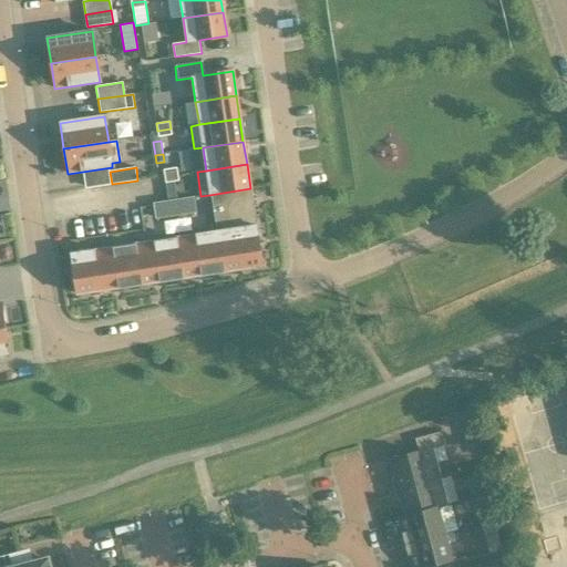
[(176,167),(164,168),(165,177),(177,175),(176,167)]
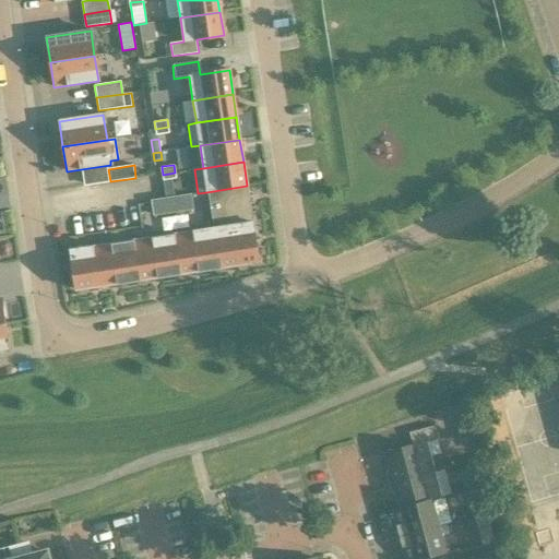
[(175,173),(163,175),(166,198),(189,194),(188,185),(174,187),(173,178),(176,178),(175,173)]
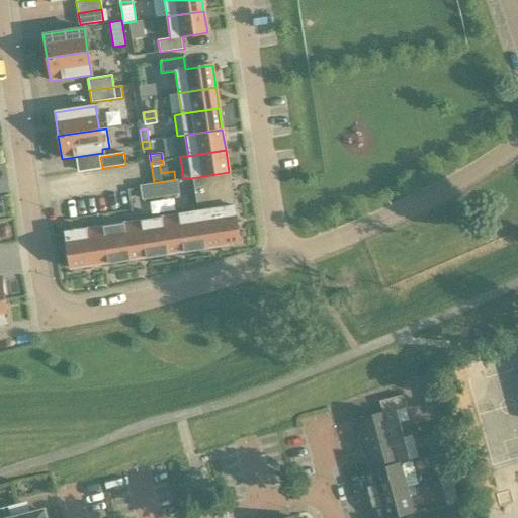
[(229,172),(191,178),(197,212),(216,209),(234,206),(229,172)]
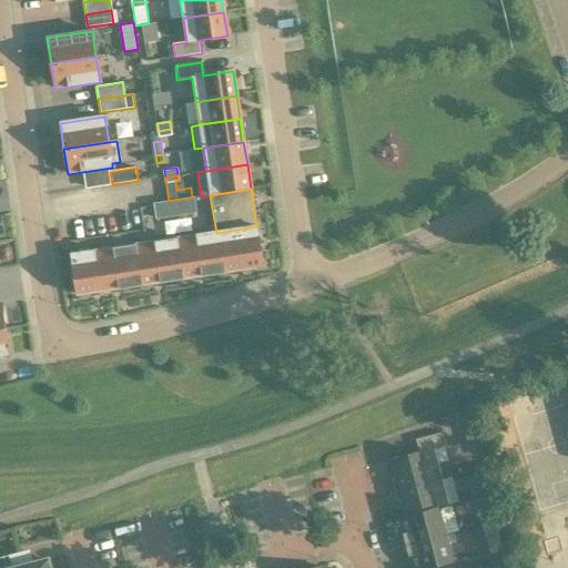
[(192,199),(161,204),(153,205),(155,220),(194,213),(192,199)]
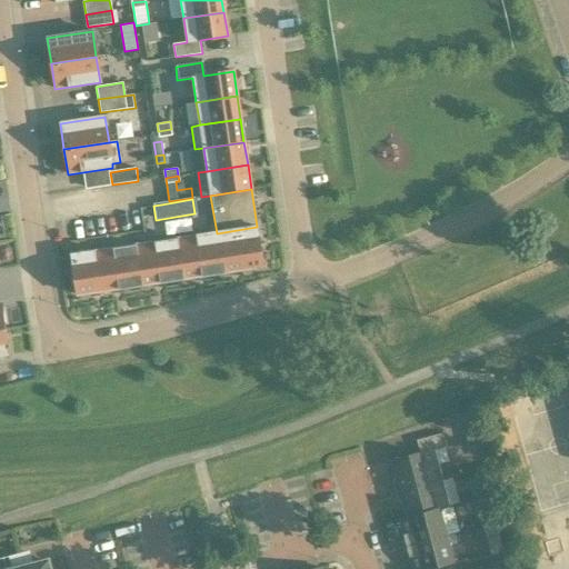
[(257,227),(237,230),(242,270),(263,268),(257,227)]
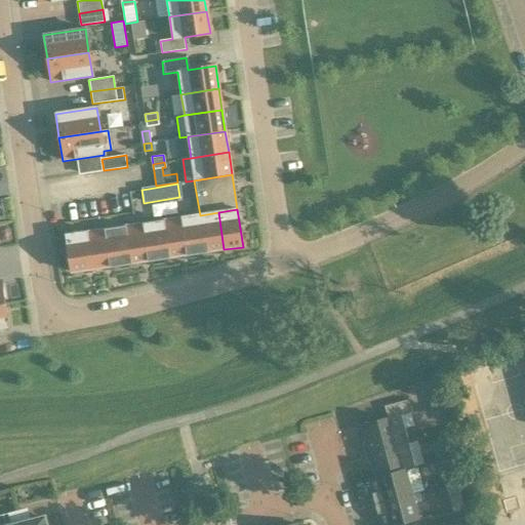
[(218,212),(200,215),(205,252),(224,249),(218,212)]
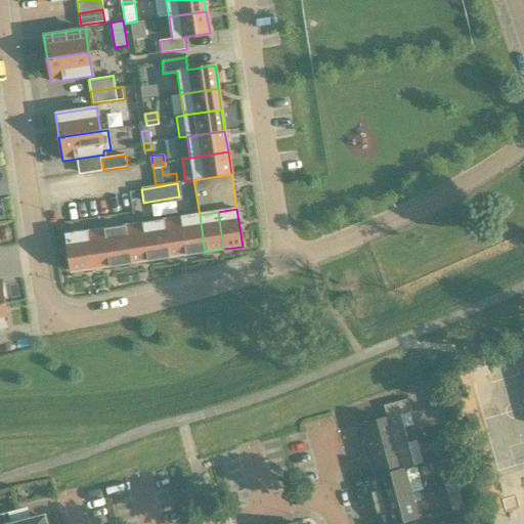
[(200,215),(162,220),(168,258),(205,252),(200,215)]
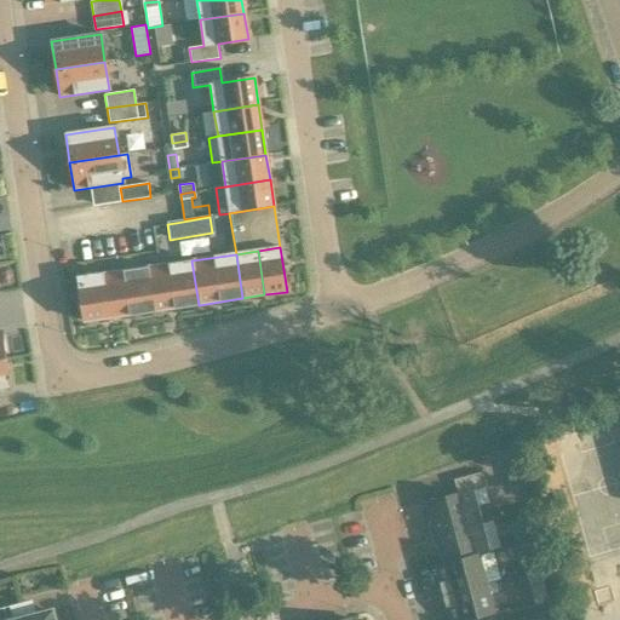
[(191,260),(148,268),(154,311),(199,305),(191,260)]
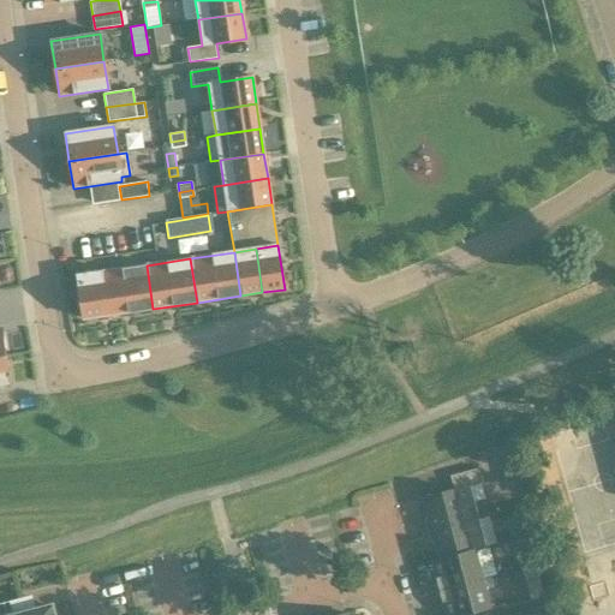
[(147,266),(102,272),(109,316),(153,309),(147,266)]
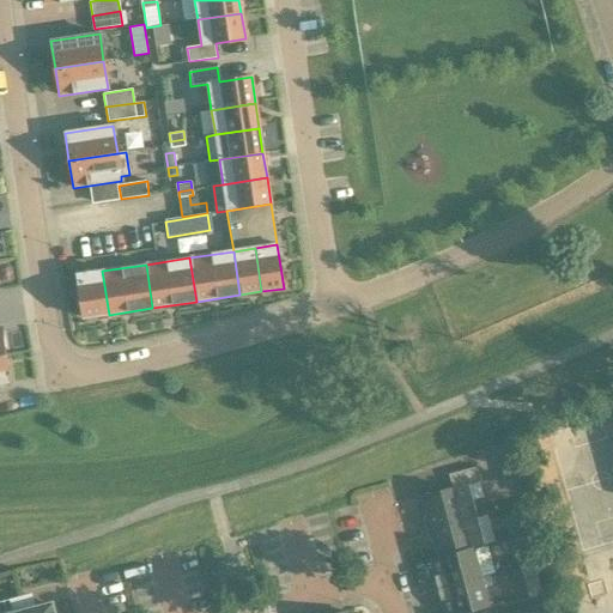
[(109,315),(102,271),(76,275),(83,319),(109,315)]
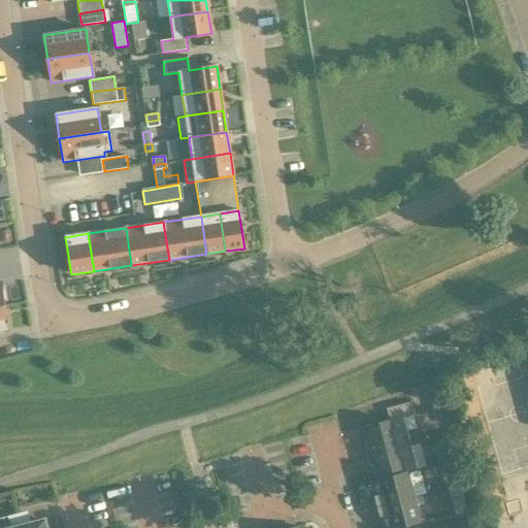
[(432,401),(435,415),(448,413),(440,381),(423,386),(426,397),(432,401)]
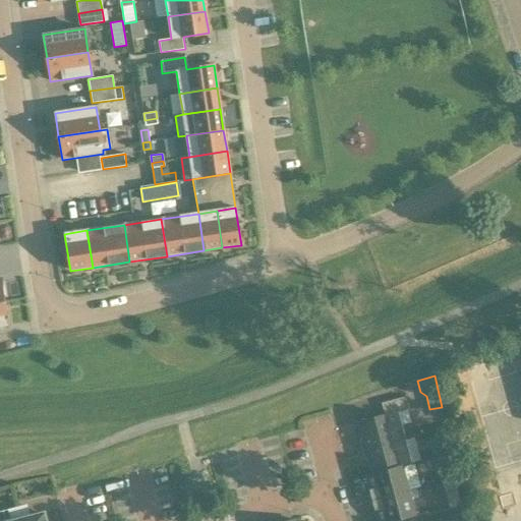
[(359,442),(362,451),(405,440),(398,413),(408,410),(405,398),(382,405),(385,416),(358,423),(362,441),(359,442)]
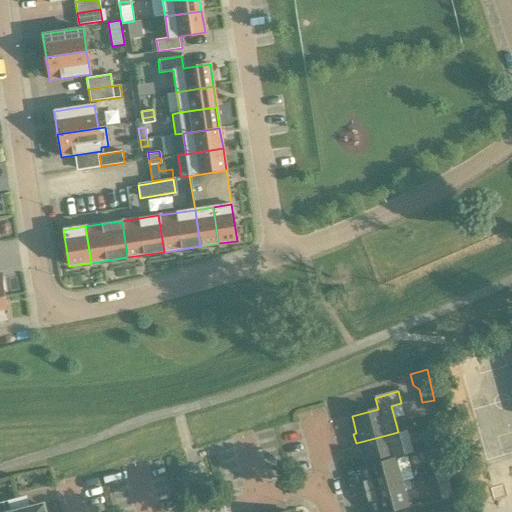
[(444,430),(441,420),(441,419),(429,422),(432,433),(444,430)]
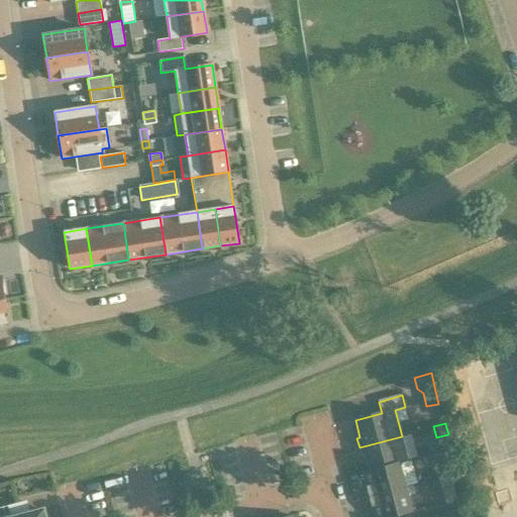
[(402,436),(359,447),(362,457),(366,456),(370,472),(370,473),(399,464),(409,462),(402,436)]
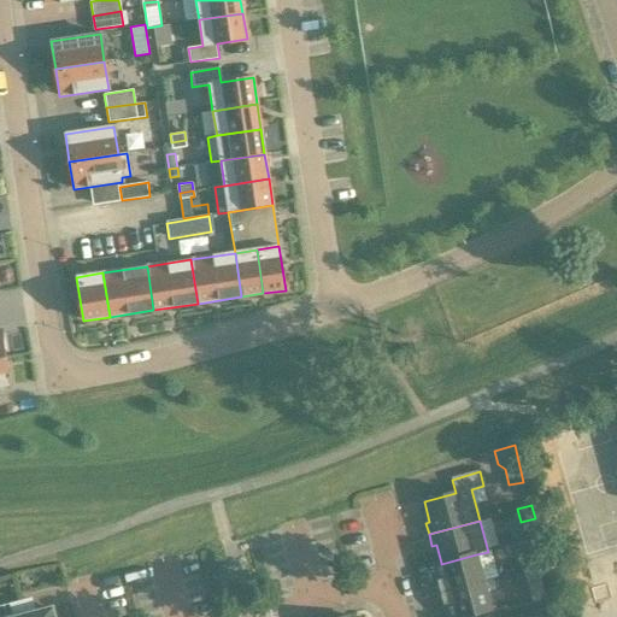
[(523,571),(538,568),(533,552),(519,556),(523,571)]
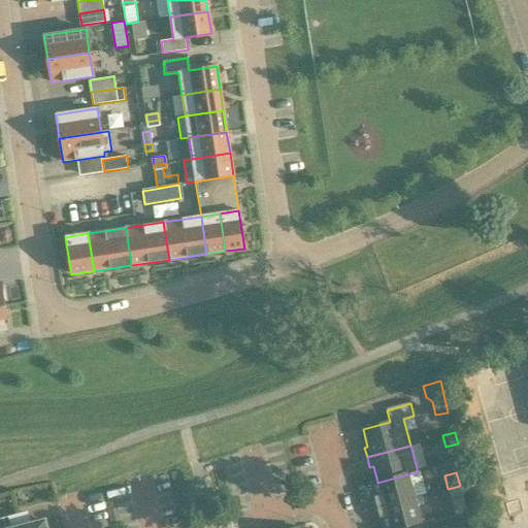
[(377,483),(377,482),(371,484),(377,507),(415,498),(407,474),(377,483)]
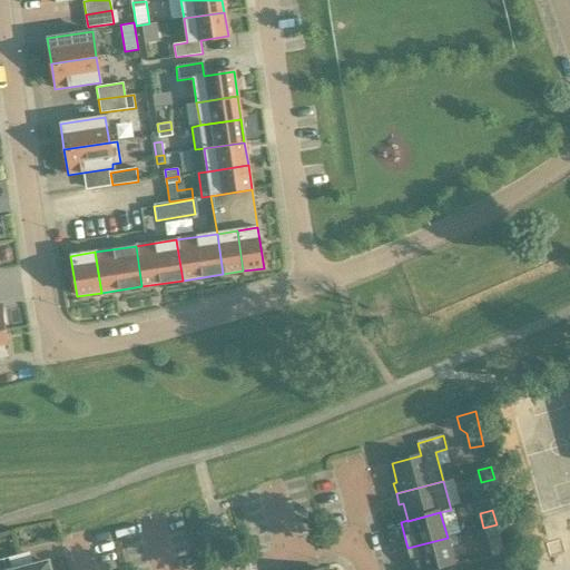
[(497,524),(483,528),(487,539),(500,536),(497,524)]
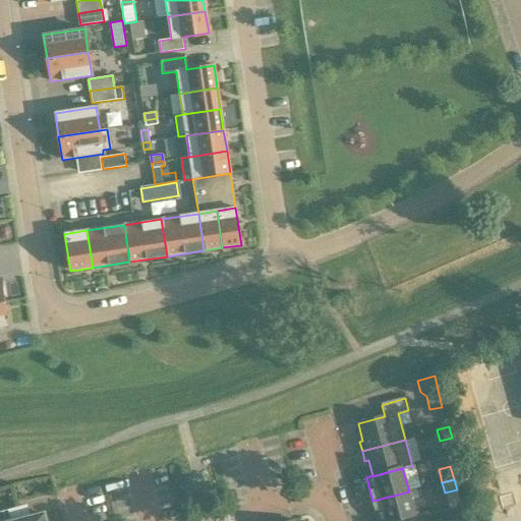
[(10,487),(0,490),(0,497),(11,493),(10,487)]
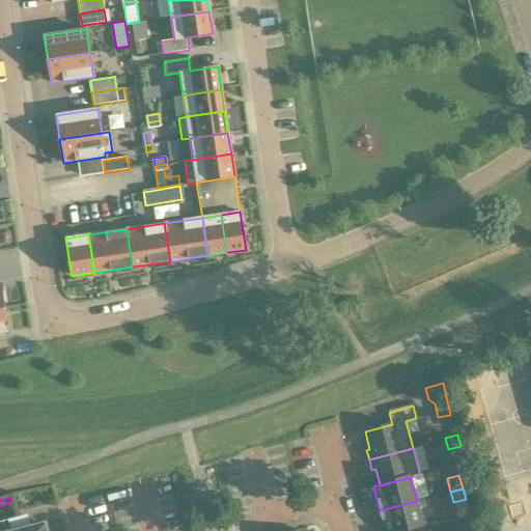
[(417,501),(380,510),(385,530),(401,530),(423,525),(417,501)]
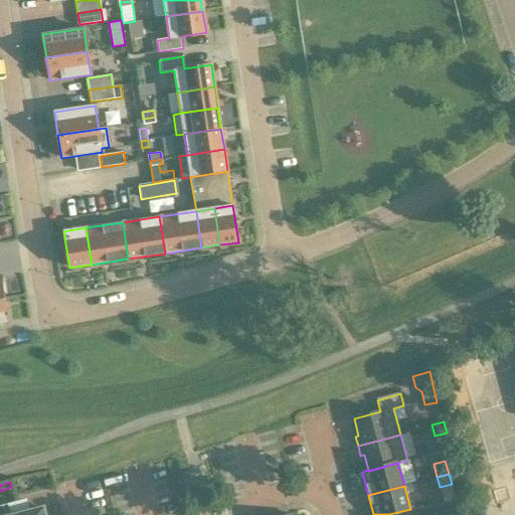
[(454,493),(442,496),(444,504),(456,501),(454,493)]
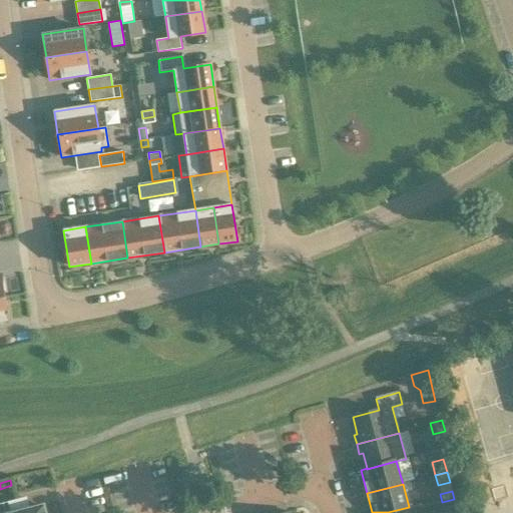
[(45,512),(44,508),(26,512),(20,512),(18,503),(0,507),(0,512),(45,512)]
